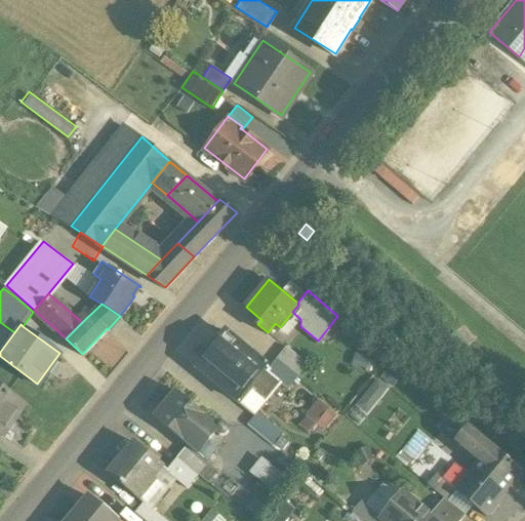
[(269,366),(226,330),(196,365),(254,413),(266,399),(264,398),(278,381),(266,370),(269,366)]
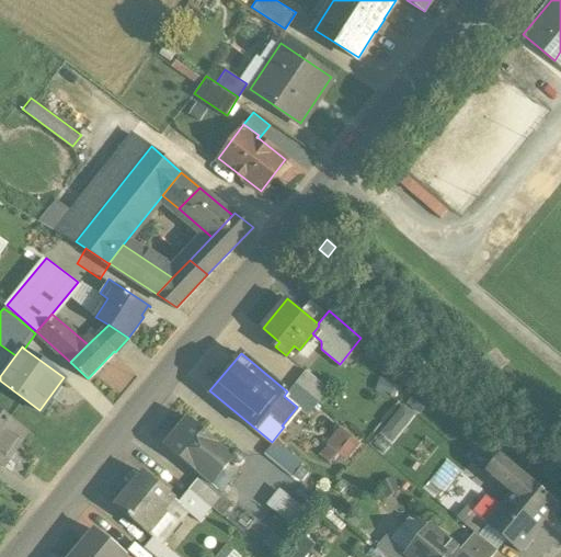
[(328,388),(306,370),(296,382),(318,400),(328,388)]
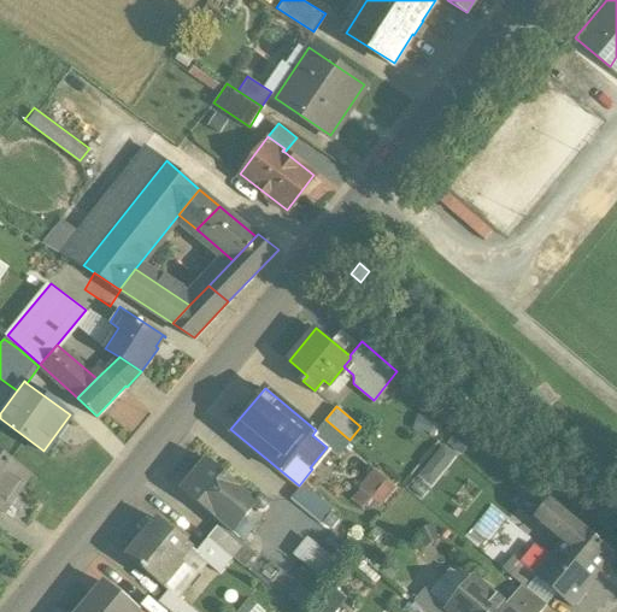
[(325,419),(316,430),(312,435),(327,447),(336,455),(350,440),(325,419)]
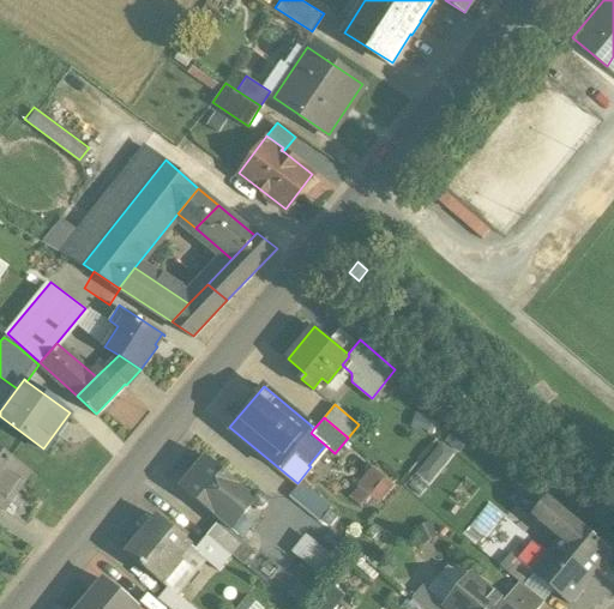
[(29,470),(0,450),(0,504),(4,507),(29,470)]
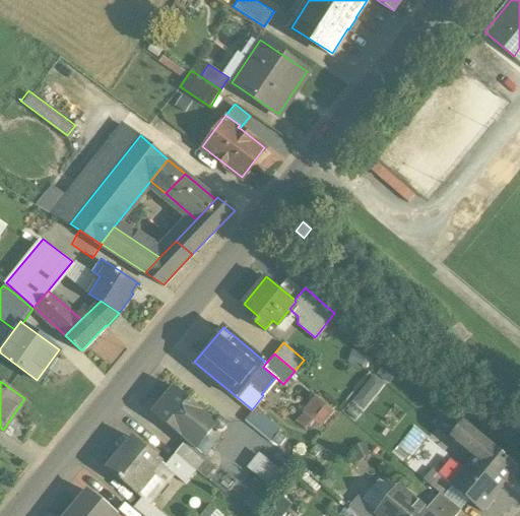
[(202,409),(175,386),(152,412),(185,439),(195,447),(196,446),(205,436),(191,424),(202,409)]
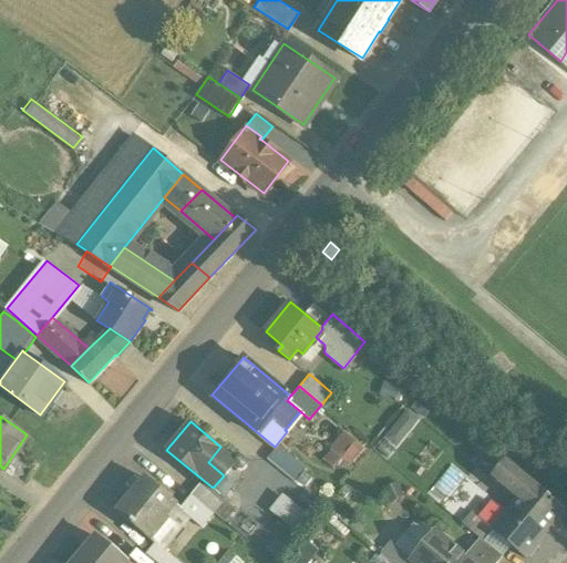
[(331,446),(351,462),(363,447),(343,431),(331,446)]
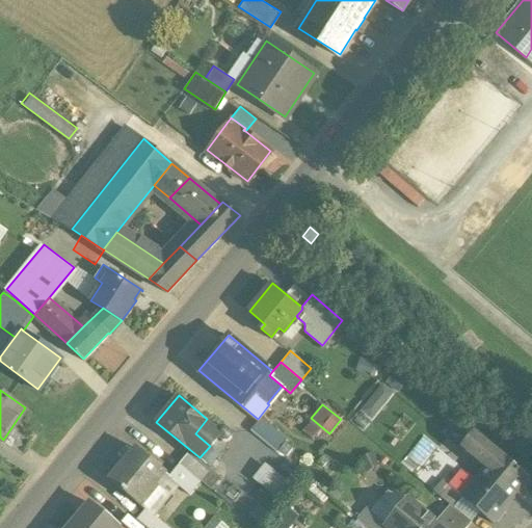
[(287,437),(261,416),(250,428),(275,449),(287,437)]
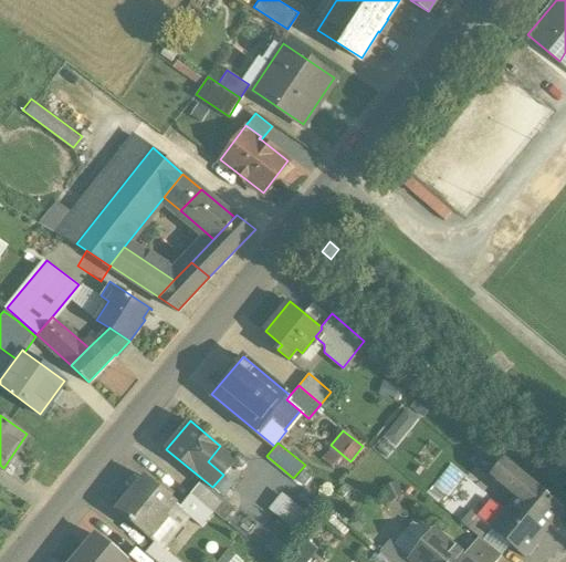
[(230,454),(220,446),(208,461),(223,475),(232,464),(238,468),(243,467),(247,464),(247,457),(239,451),(232,451),(230,454)]
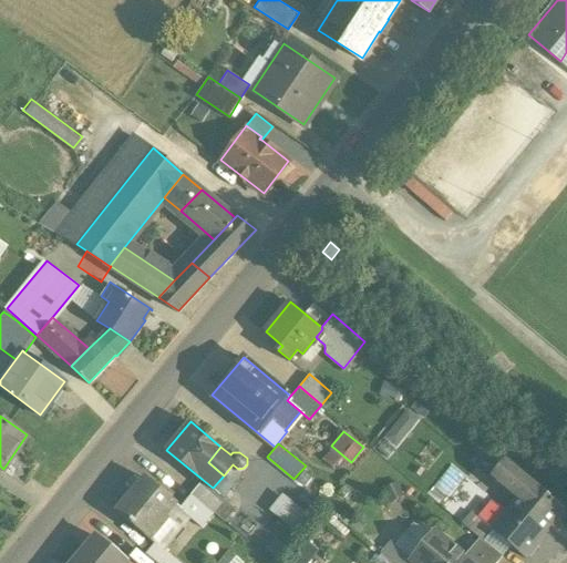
[(562,505),(507,460),(493,477),(517,497),(517,495),(548,522),(562,505)]
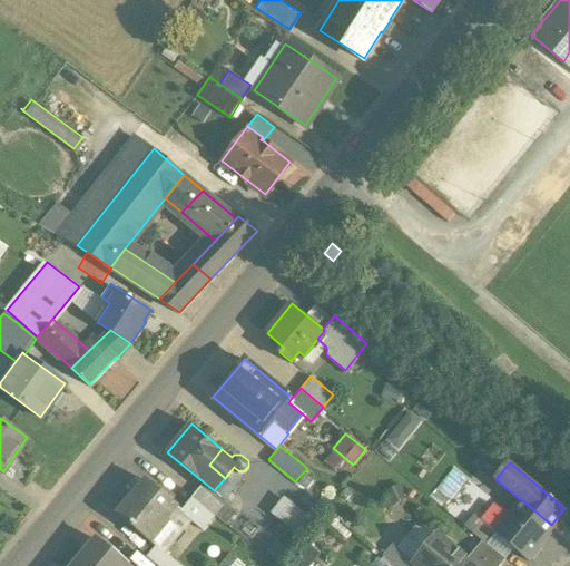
[(146,478),(117,513),(155,544),(156,543),(149,536),(176,505),(146,478)]
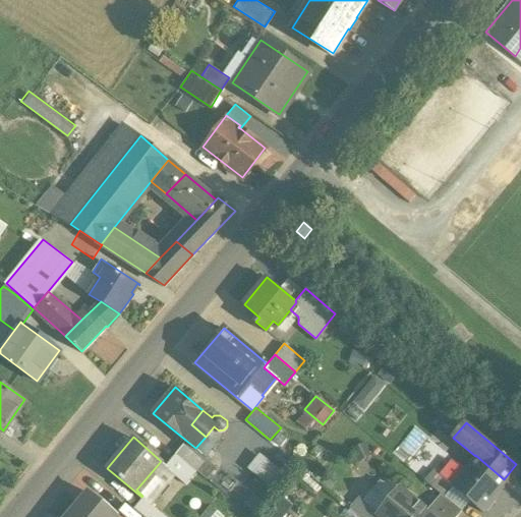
[(195,448),(185,440),(176,451),(195,467),(206,455),(196,447),(195,448)]
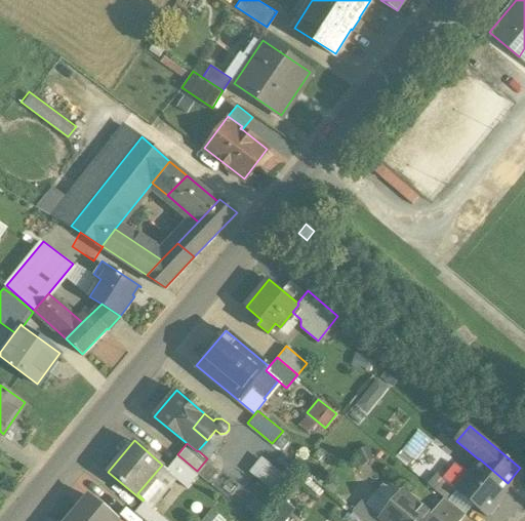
[(177,454),(166,468),(177,477),(186,485),(197,471),(177,454)]
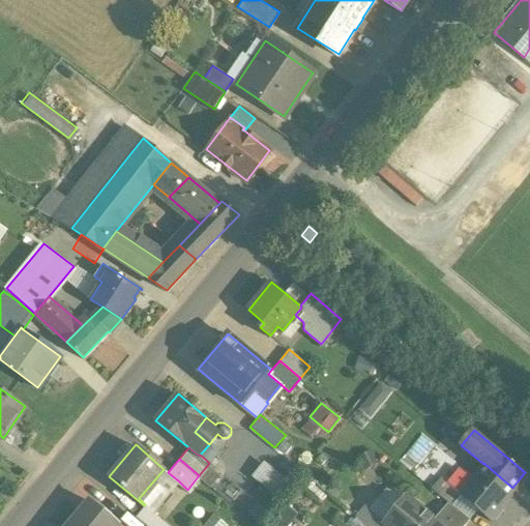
[(291,483),(261,459),(249,473),(280,497),(291,483)]
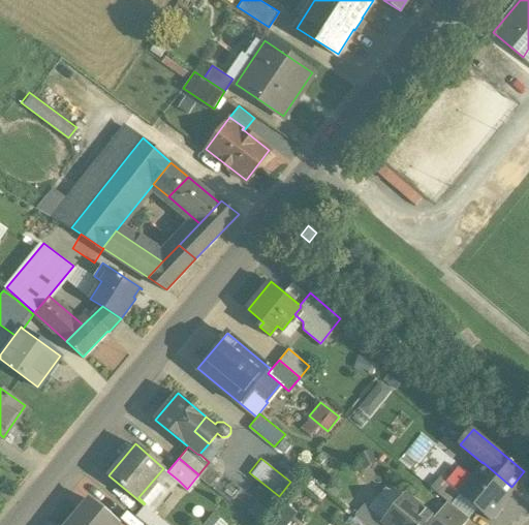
[(220,471),(209,462),(198,474),(210,484),(220,471)]
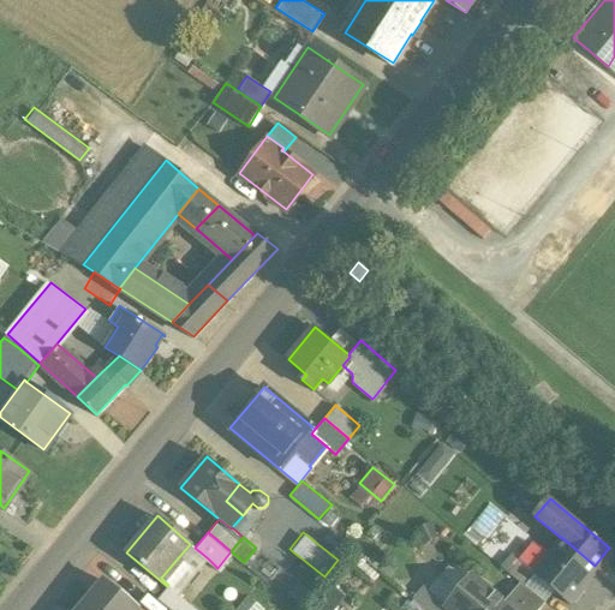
[(595,566),(561,537),(561,538),(548,554),(533,572),(566,599),(595,566)]
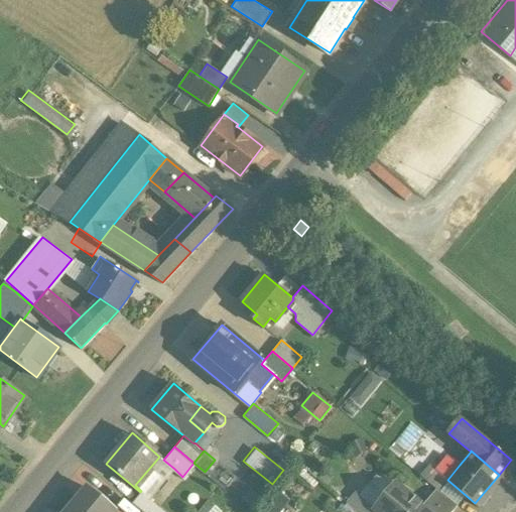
[(163,460),(159,457),(135,485),(141,491),(149,498),(174,469),(163,460)]
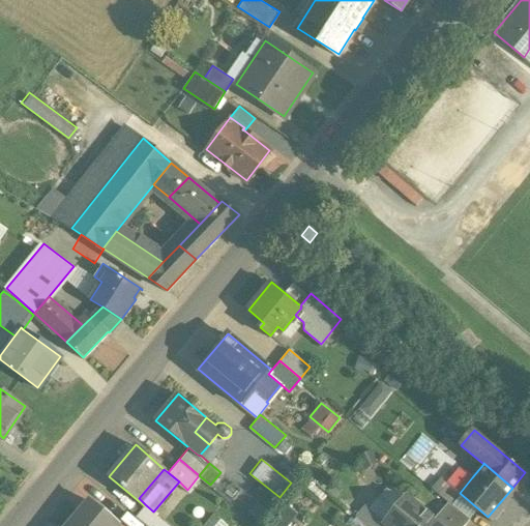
[(450,485),(450,486),(460,493),(472,477),(463,470),(450,485)]
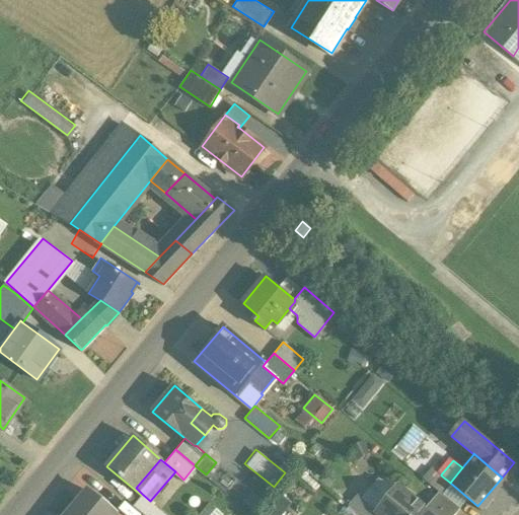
[(441,474),(431,465),(422,475),(439,490),(442,492),(450,483),(441,475),(441,474)]
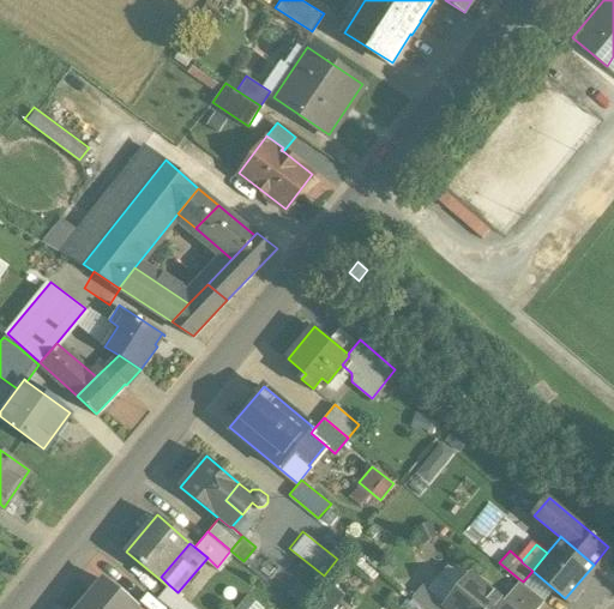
[(488,586),(471,572),(458,589),(475,602),(488,586)]
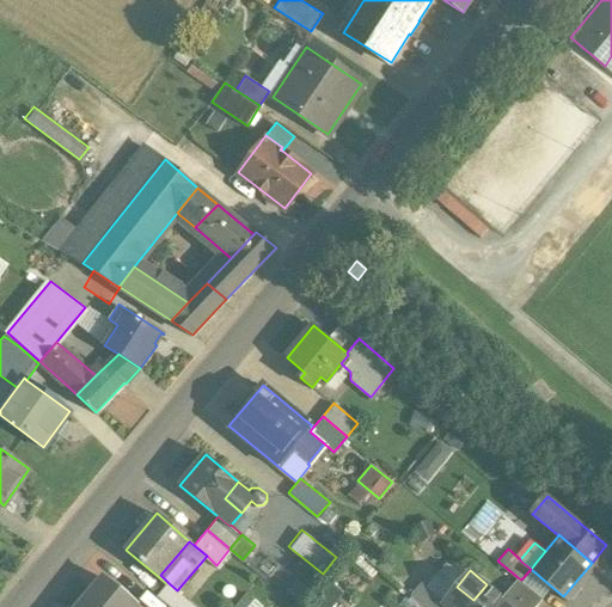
[(105,577),(81,606),(83,606),(130,606),(135,602),(105,577)]
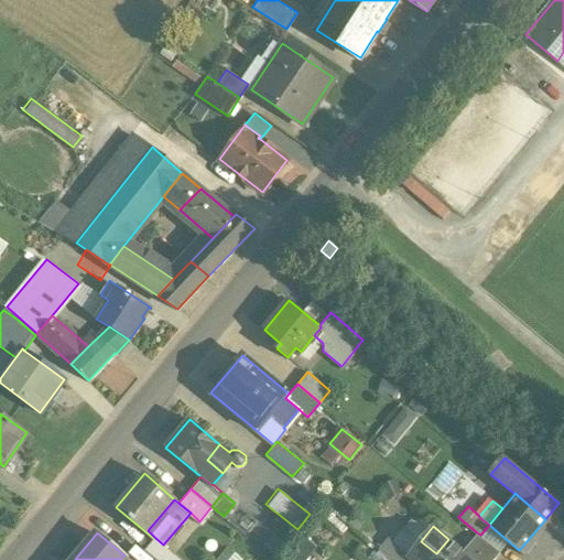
[(480,535),(477,532),(463,551),(473,559),(492,559),(499,551),(480,535)]
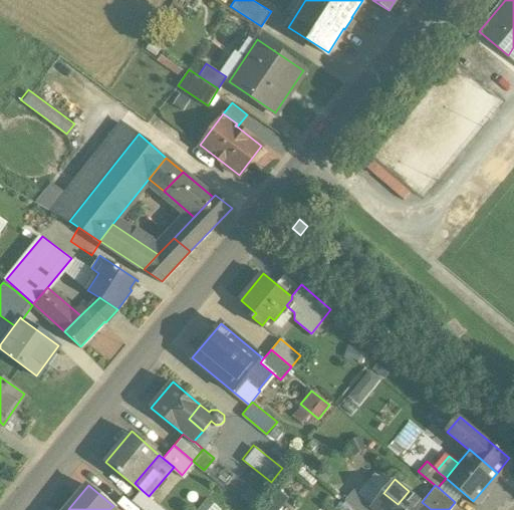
[(149,496),(141,489),(140,490),(132,499),(145,509),(158,509),(162,506),(149,496)]
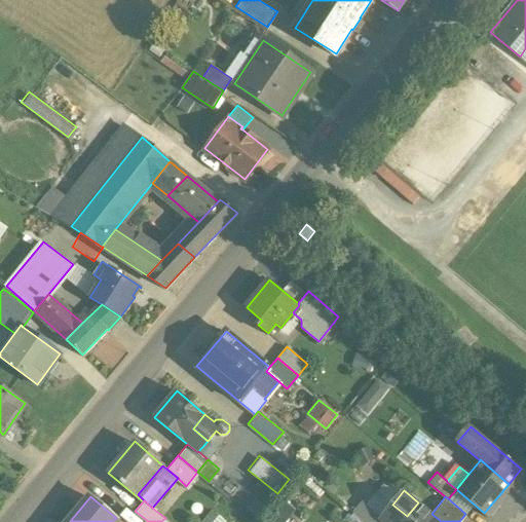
[(287,500),(267,519),(269,521),(288,521),(284,517),(294,508),(287,500)]
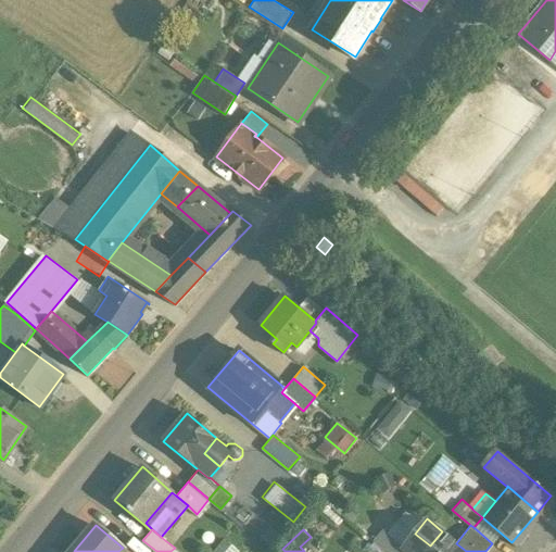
[(466,551),(456,543),(442,531),(430,546),(425,551),(466,551)]
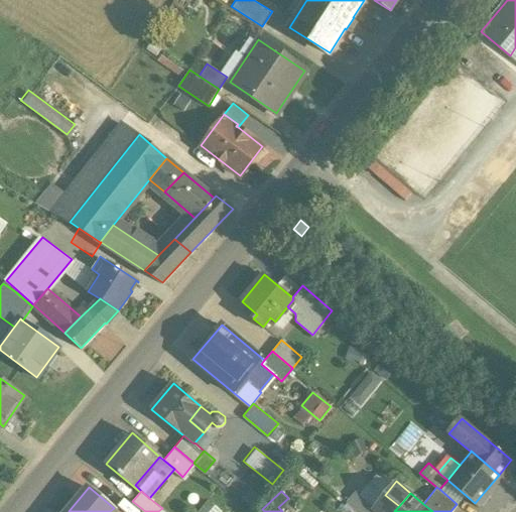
[(375,506),(374,507),(379,511),(394,511),(399,506),(385,495),(375,506)]
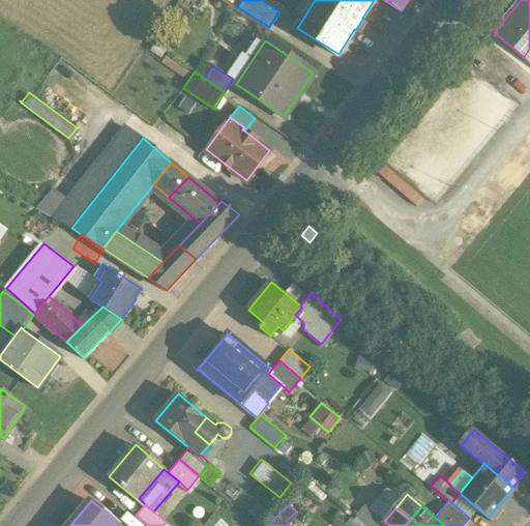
[(385,520),(374,509),(364,521),(370,525),(389,525),(384,521),(385,520)]
